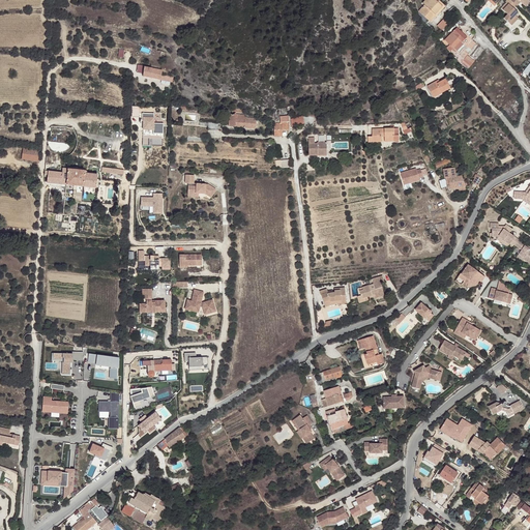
[(436,0),(428,0),(430,1),(424,6),(420,10),(430,19),(434,15),(442,5),(436,0)]
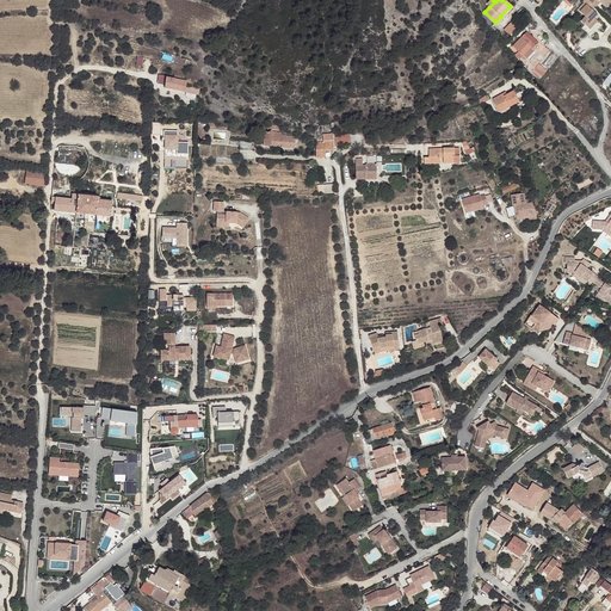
[(593,2),(590,0),(584,0),(585,0),(578,7),(586,14),(581,19),(591,28),(596,22),(593,19),(596,16),(599,12),(594,8),(591,5),(593,2)]
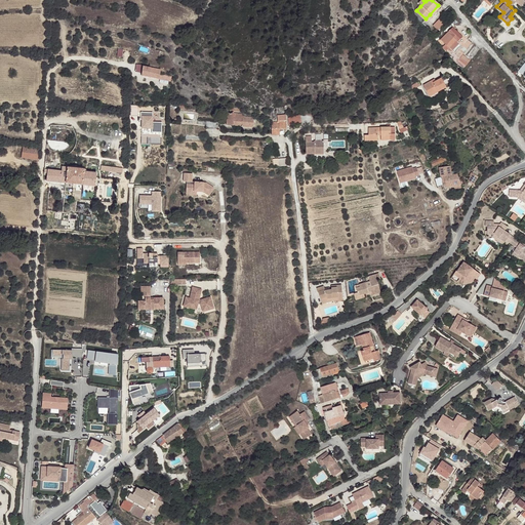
[(416,10),(414,13),(423,22),(426,18),(416,10)]
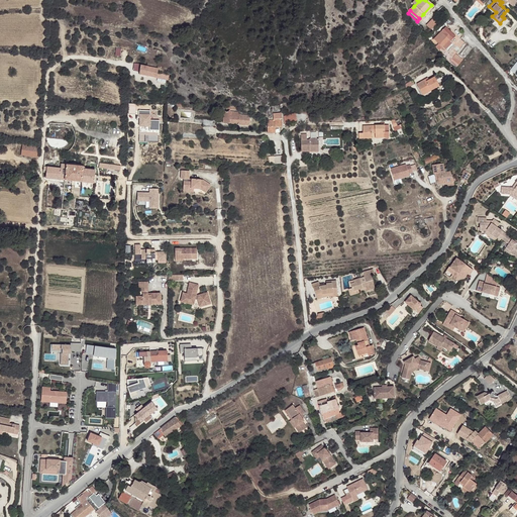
[(417,21),(408,13),(406,14),(415,23),(417,21)]
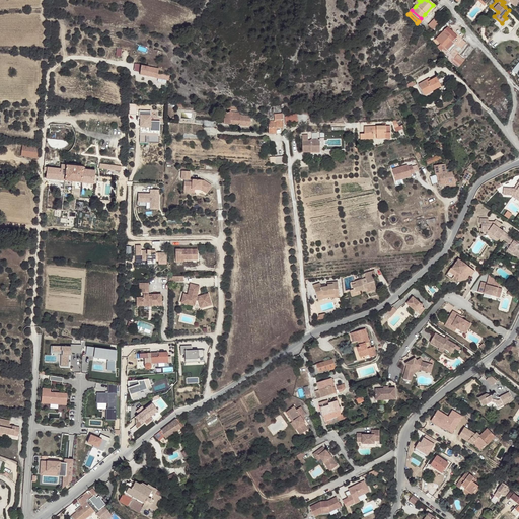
[(433,32),(443,23),(438,18),(429,27),(433,32)]
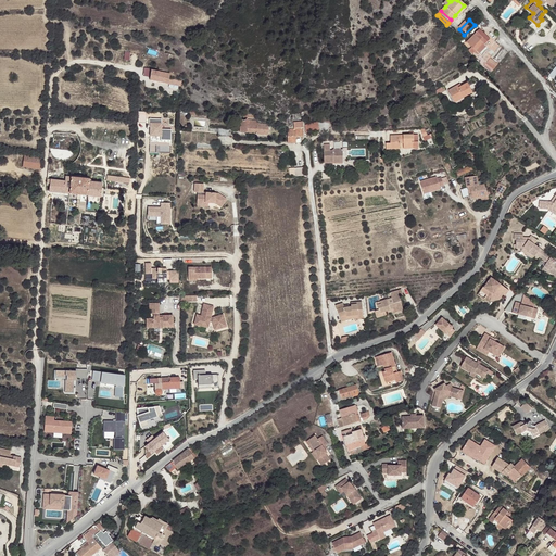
[(480,30),(467,42),(472,49),(468,52),(471,55),(476,52),(476,53),(484,46),(490,40),(480,30)]
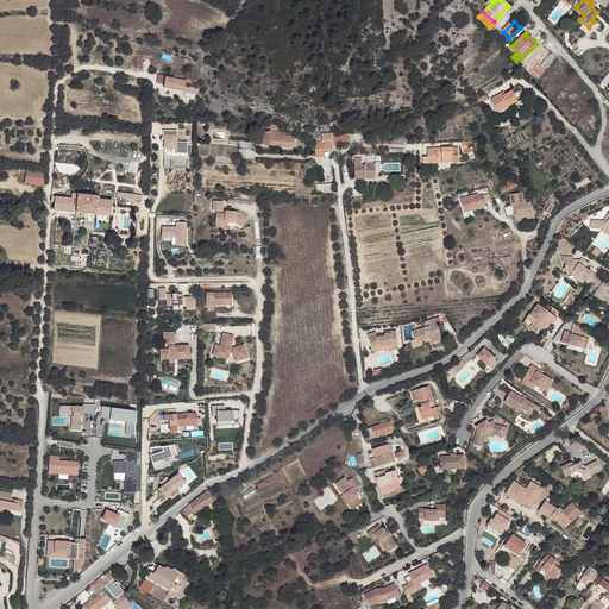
[(541,48),(525,70),(529,75),(531,71),(539,79),(544,73),(535,67),(546,51),(541,48)]
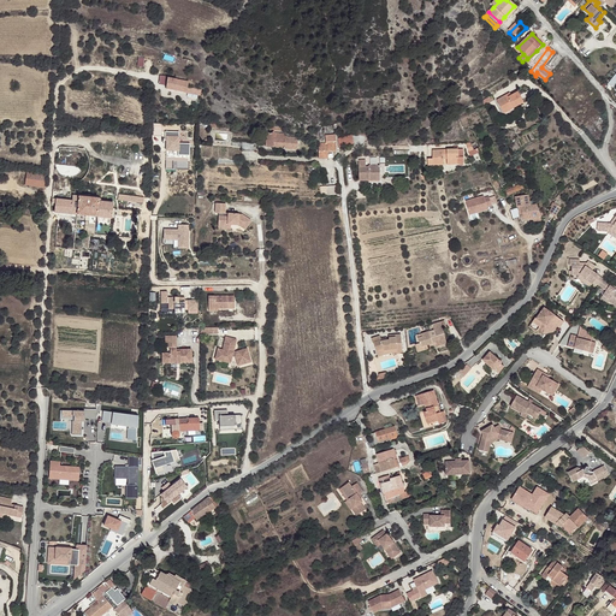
[(527,58),(522,61),(526,65),(539,53),(537,51),(527,59),(527,58)]
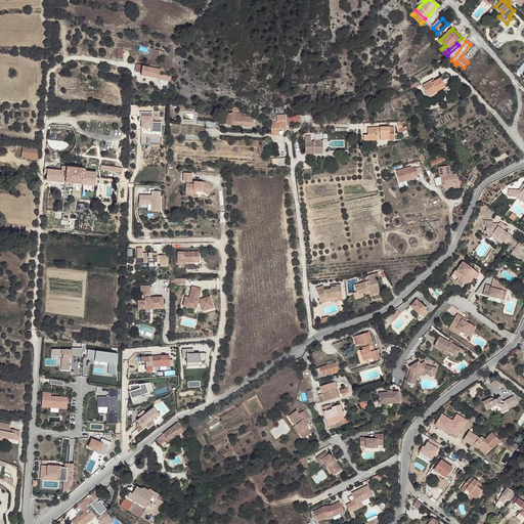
[(523,60),(515,72),(520,76),(523,72),(522,71),(523,69),(523,60)]
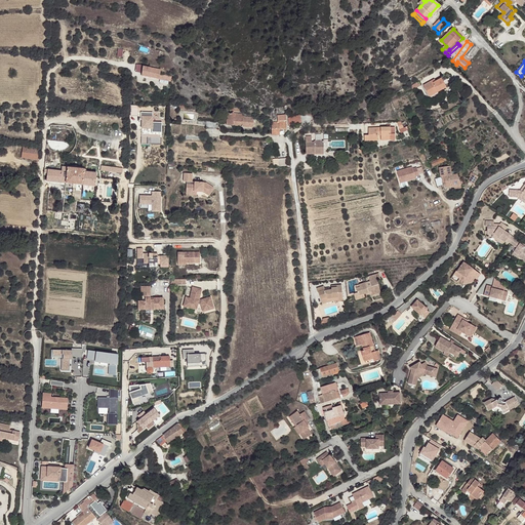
[(160,74),(161,69),(144,65),(142,75),(150,76),(171,81),(172,76),(160,74)]
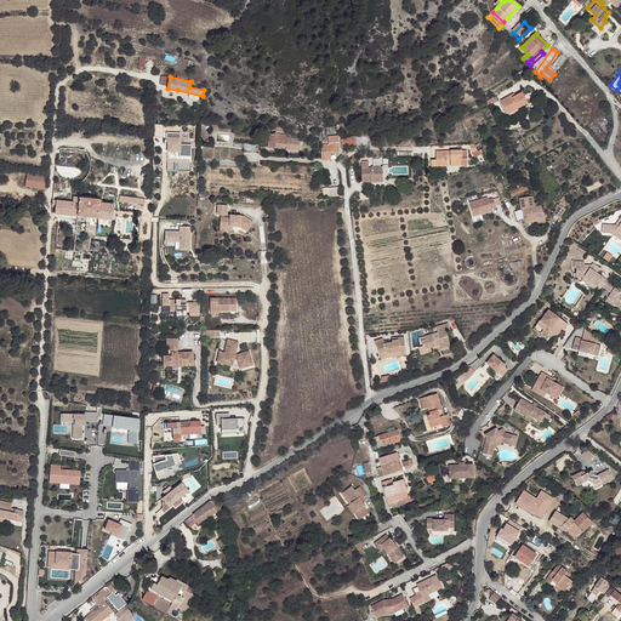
[(500,100),(506,109),(517,104),(518,108),(528,103),(522,92),(516,96),(512,97),(511,95),(500,100)]
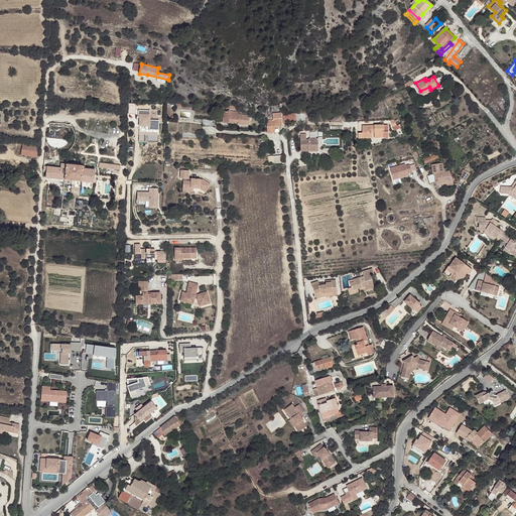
[(239,109),(224,108),(223,120),(230,121),(230,119),(238,119),(238,121),(249,122),(250,113),(239,112),(239,109)]
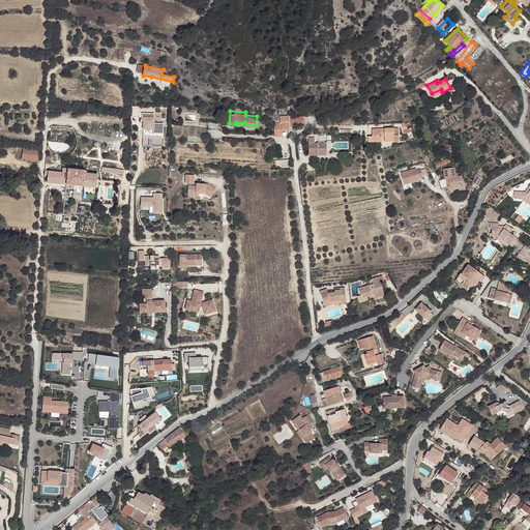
[(155,113),(144,113),(144,117),(145,117),(145,128),(155,128),(154,133),(165,133),(165,123),(155,122),(155,113)]
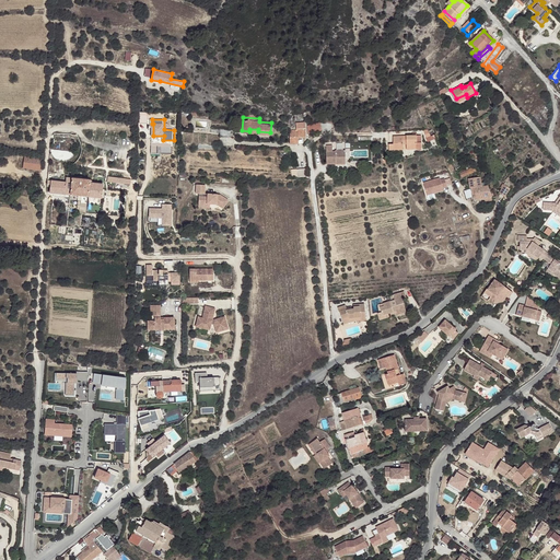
[(296,127),(289,128),(290,141),(303,140),(303,136),(306,136),(305,119),(295,120),(296,127)]
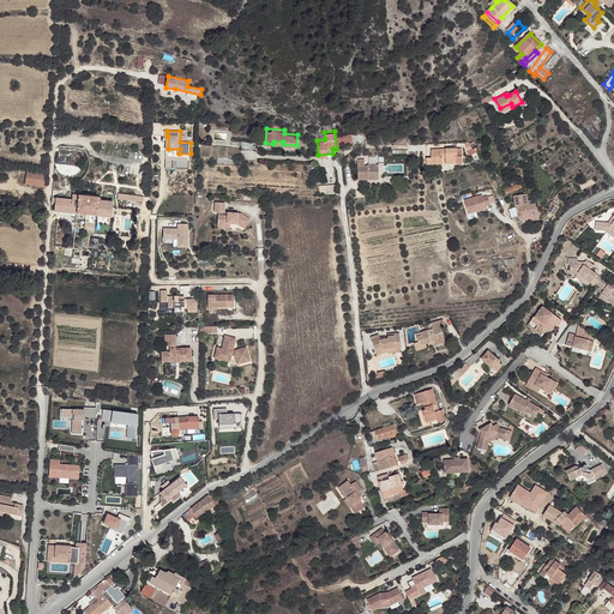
[(350,131),(337,136),(337,144),(353,140),(350,131)]
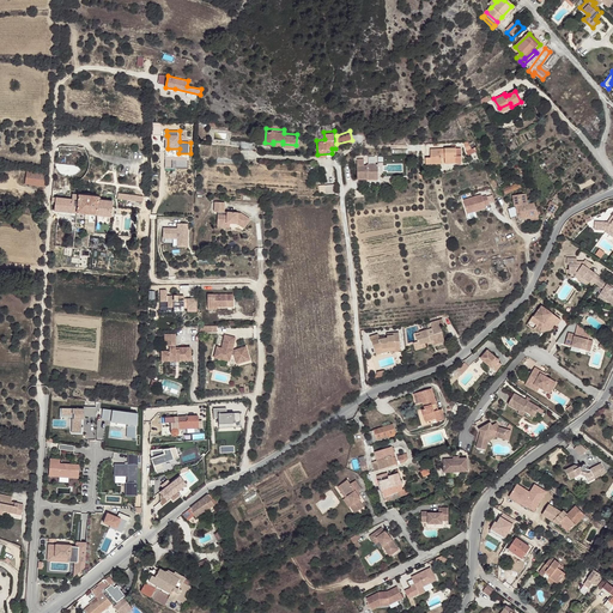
[(231,139),(231,144),(241,145),(241,149),(252,150),(253,141),(231,139)]
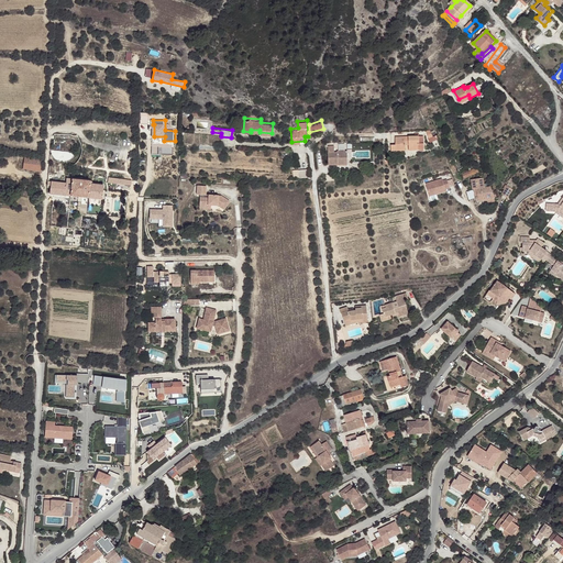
[(410,136),(396,138),(397,145),(397,151),(407,150),(406,146),(406,143),(410,143),(410,136)]
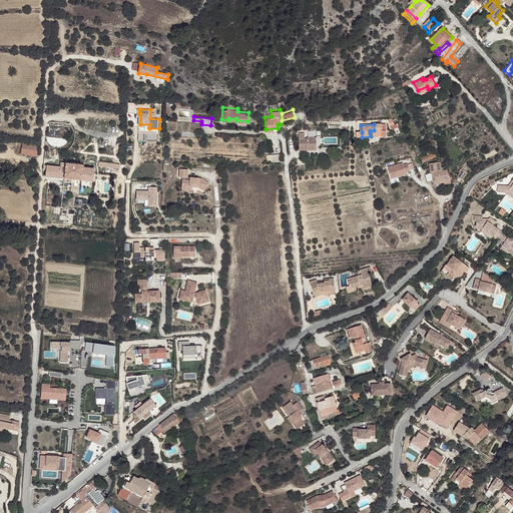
[(386,124),(374,124),(374,130),(374,132),(374,136),(383,135),(383,138),(387,137),(386,124)]
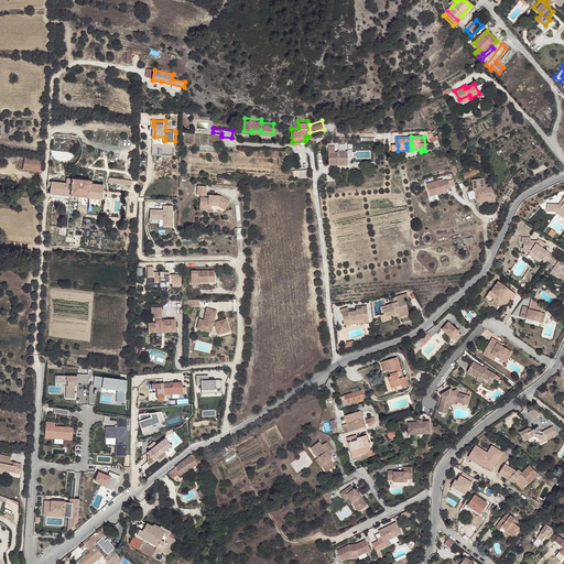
[(335,142),(329,142),(329,160),(338,160),(348,160),(348,147),(339,147),(339,148),(335,148),(335,142)]
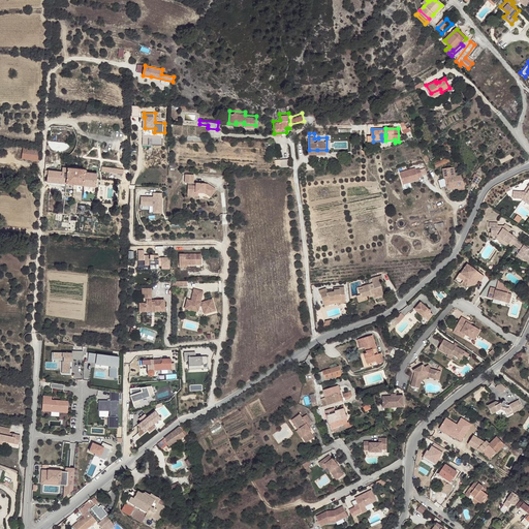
[(39,150),(24,148),(23,158),(38,160),(39,150)]
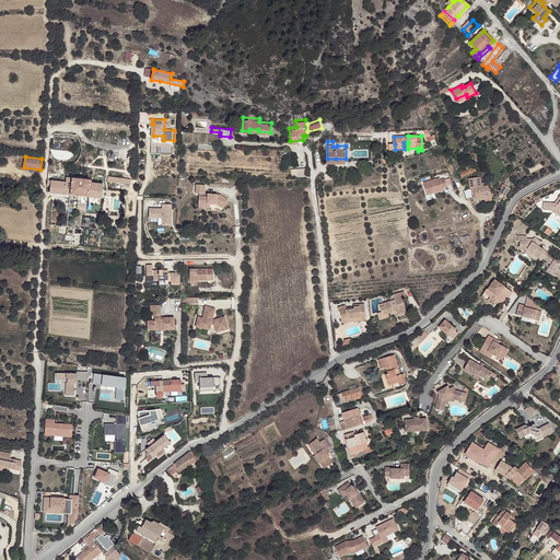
[(475,166),(458,174),(461,178),(477,172),(475,166)]
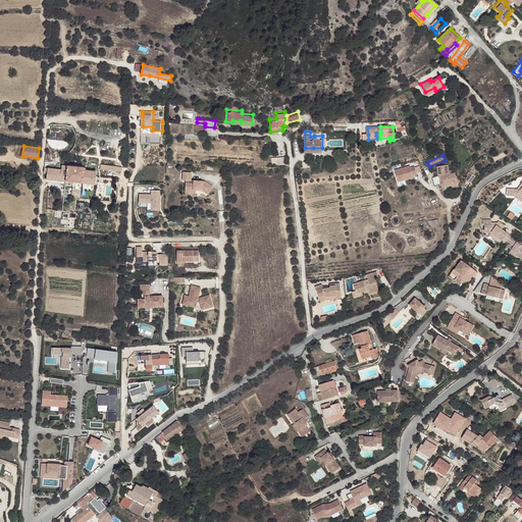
[(48,168),(48,172),(47,179),(49,180),(66,181),(67,166),(62,166),(62,169),(48,168)]
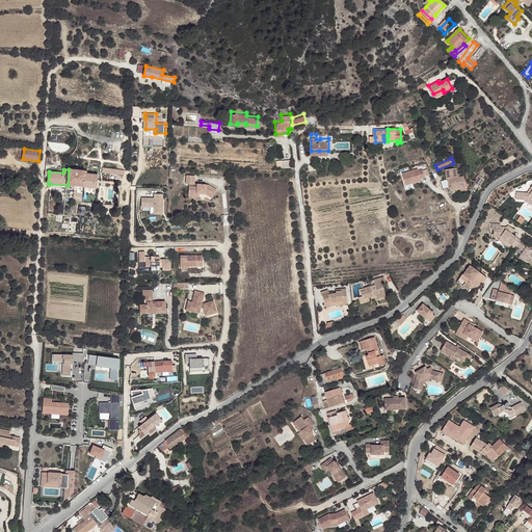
[(417,169),(401,174),(405,185),(421,181),(420,178),(424,177),(421,169),(418,170),(417,169)]
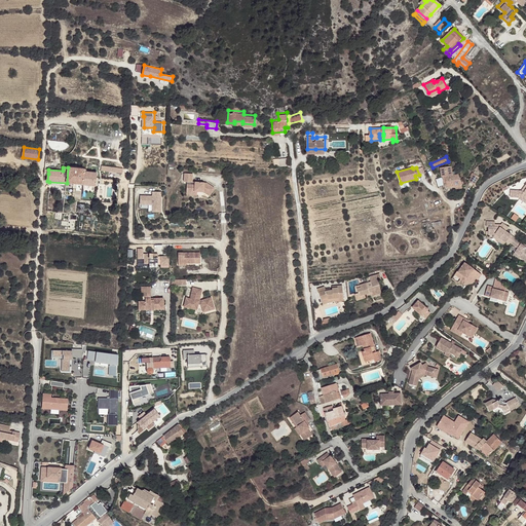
[(463,179),(460,180),(459,175),(454,177),(451,167),(440,172),(443,182),(444,185),(446,192),(450,191),(450,188),(453,188),(456,187),(456,189),(462,188),(462,186),(461,184),(464,183),(463,179)]
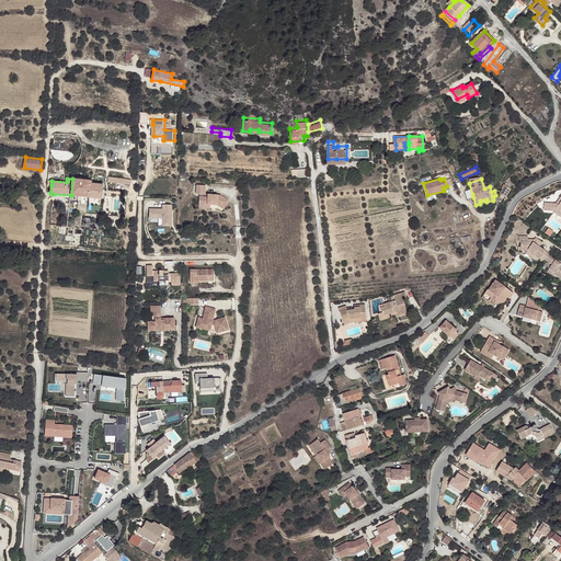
[(93,181),(91,181),(89,196),(103,198),(103,185),(93,184),(93,181)]
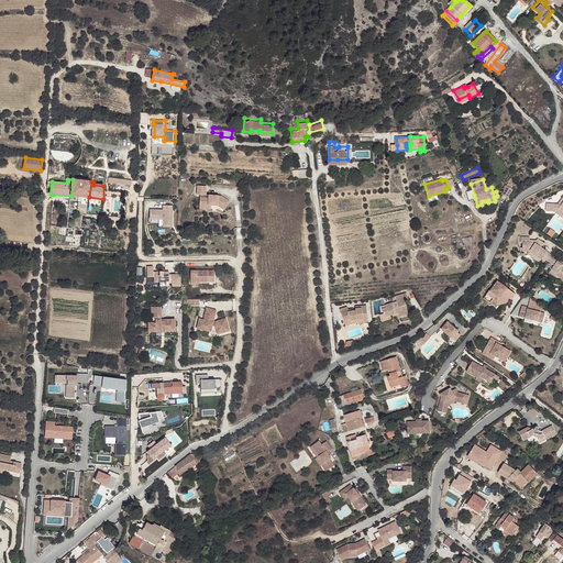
[(208,197),(208,194),(208,186),(199,185),(199,195),(202,195),(201,207),(207,207),(207,205),(212,205),(220,206),(225,209),(231,200),(223,195),(210,195),(210,197),(208,197)]
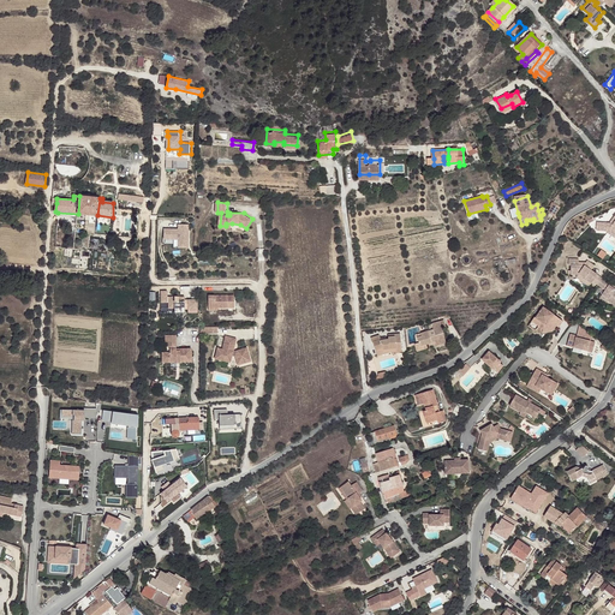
[(549,214),(555,218),(561,209),(555,206),(549,214)]
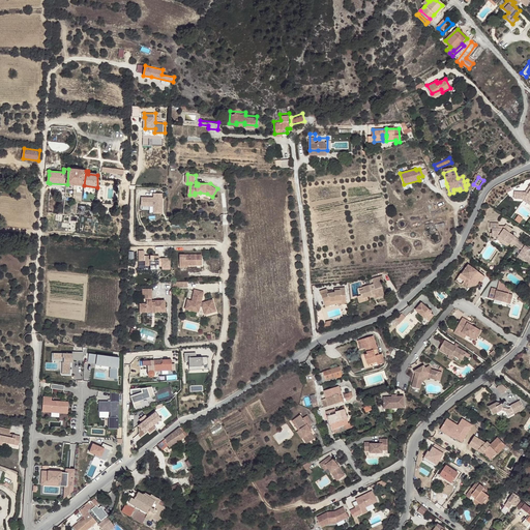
[(529,190),(528,194),(526,193),(514,193),(513,199),(524,200),(526,198),(529,201),(529,186),(529,188),(529,190)]
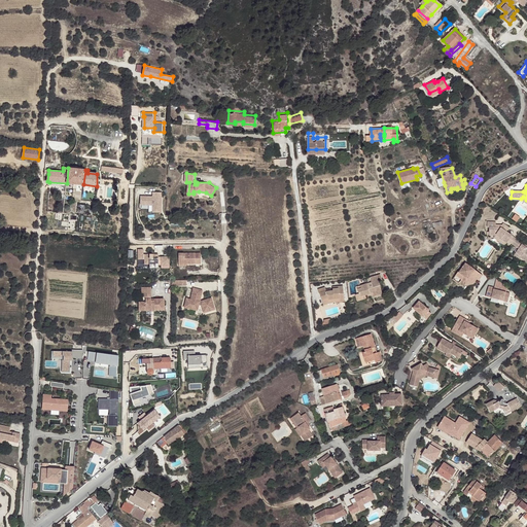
[(150,197),(141,197),(141,205),(153,205),(153,212),(162,212),(163,192),(153,192),(153,197),(153,198),(150,198),(150,197)]
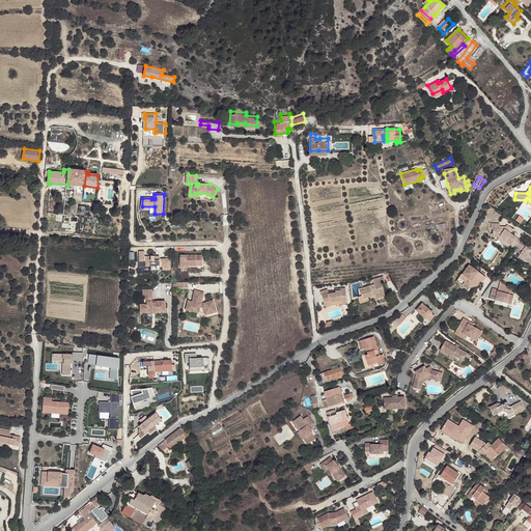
[(500,224),(491,224),(491,229),(493,229),(493,234),(493,238),(500,239),(500,238),(505,241),(504,242),(511,246),(512,244),(516,238),(510,233),(513,229),(507,225),(505,228),(505,229),(500,229),(500,227),(500,224)]
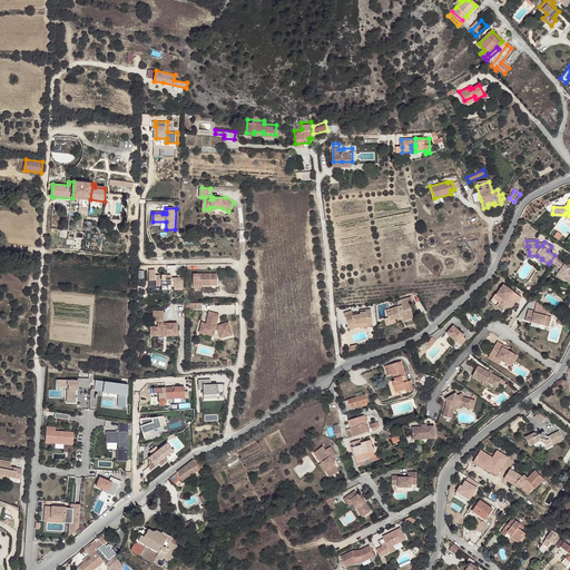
[(537,255),(537,256),(534,258),(547,267),(549,264),(541,259),(542,258),(537,255)]
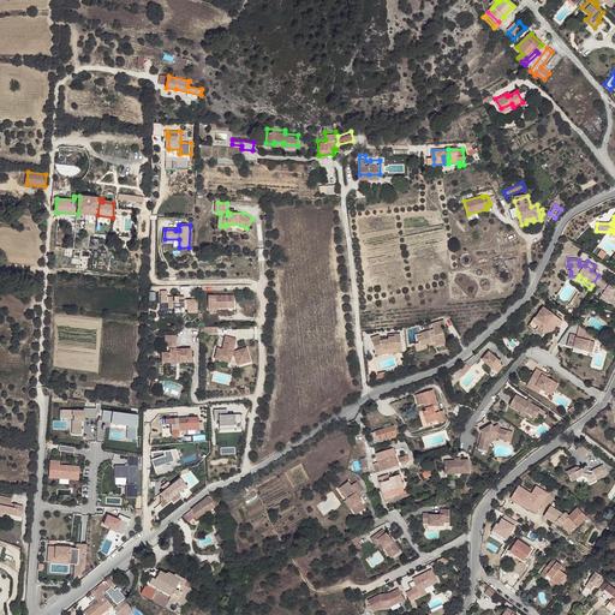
[(610,285),(603,279),(598,286),(605,291),(602,296),(609,300),(608,302),(614,306),(614,290),(609,286),(610,285)]
